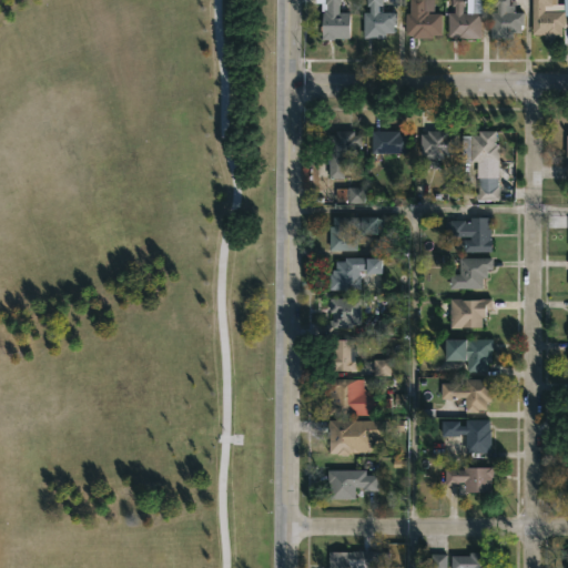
[(340,0),(340,3),(337,3),(337,12),(348,12),(348,38),(321,40),(321,11),(320,11),(320,3),(314,3),(314,0),(340,0)]
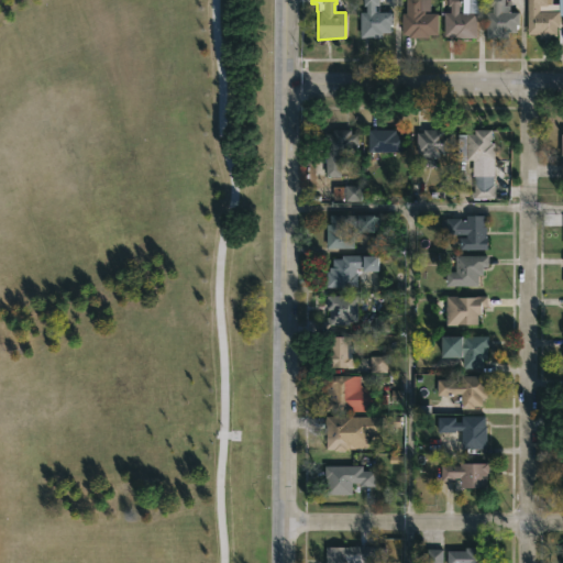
[(377,0),(377,12),(393,13),(393,24),(389,24),(389,33),(381,33),(381,39),(359,37),(360,12),(365,12),(365,6),(362,6),(362,0),(377,0)]
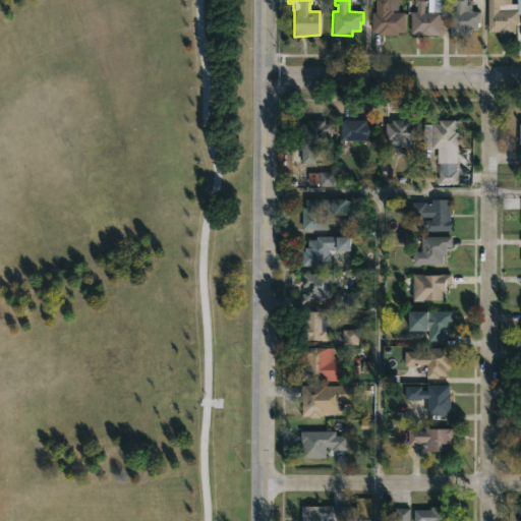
[(396,0),(396,4),(389,4),(389,9),(392,9),(392,12),(404,12),(403,33),(396,32),(396,35),(378,35),(378,32),(371,32),(371,12),(374,12),(374,0),(396,0)]
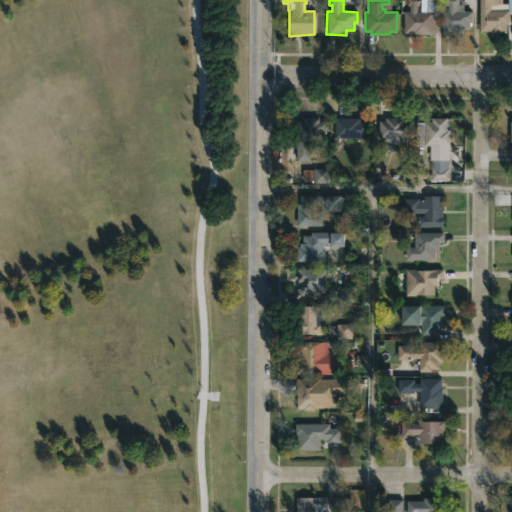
[(438,0),(439,12),(432,12),(433,35),(412,36),(412,34),(402,34),(401,12),(409,11),(408,6),(406,6),(405,0),(438,0)]
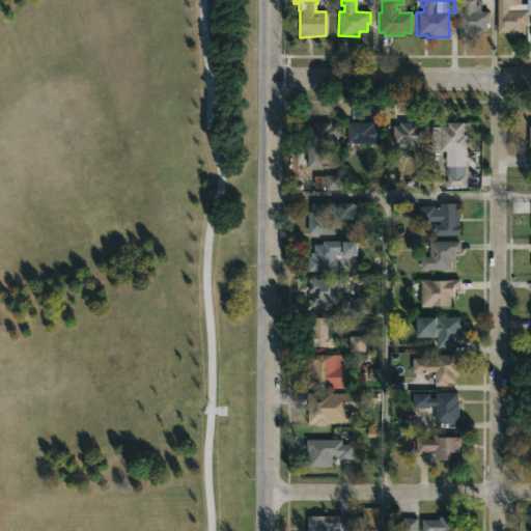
[(475,0),(475,4),(480,4),(480,11),(488,11),(488,23),(487,23),(487,27),(486,27),(486,31),(478,31),(478,35),(457,35),(457,31),(455,31),(455,12),(464,11),(464,5),(460,5),(460,0),(475,0)]
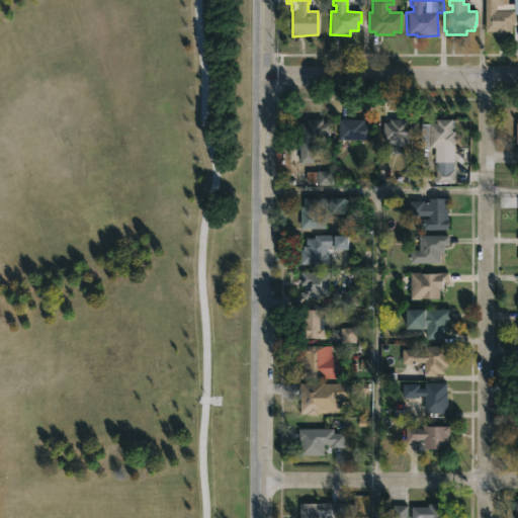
[(507,0),(507,4),(496,5),(496,10),(514,10),(514,24),(512,24),(512,33),(505,33),(505,35),(495,35),(495,31),(484,31),(484,0),(507,0)]
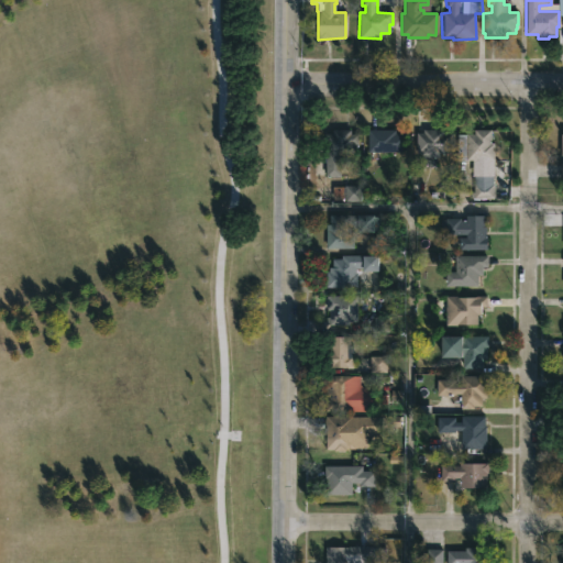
[(349,130),(349,134),(356,134),(356,145),(354,145),(354,154),(346,154),(346,164),(340,164),(339,177),(323,177),(323,133),(329,133),(329,130),(349,130)]
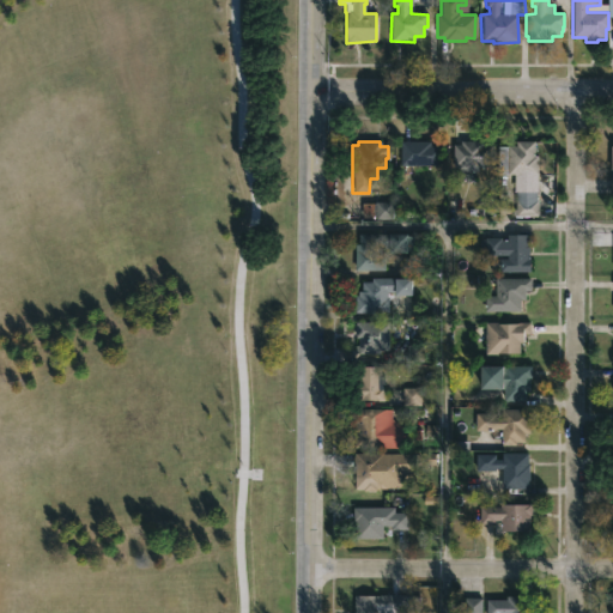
[(430,141),(430,145),(441,145),(441,167),(399,165),(399,141),(430,141)]
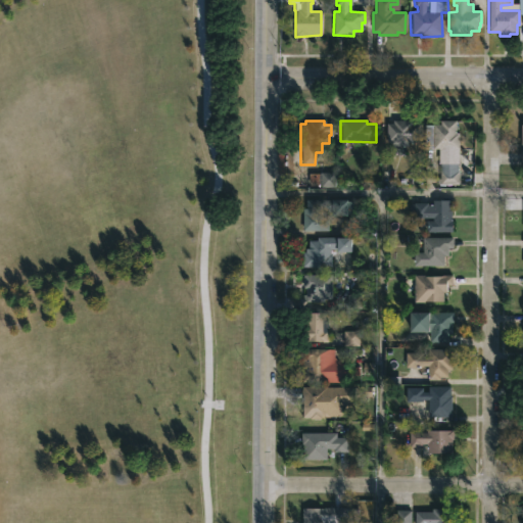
[(412,121),(411,124),(419,124),(419,144),(408,144),(408,146),(387,146),(387,144),(385,144),(385,124),(392,124),(392,121),(412,121)]
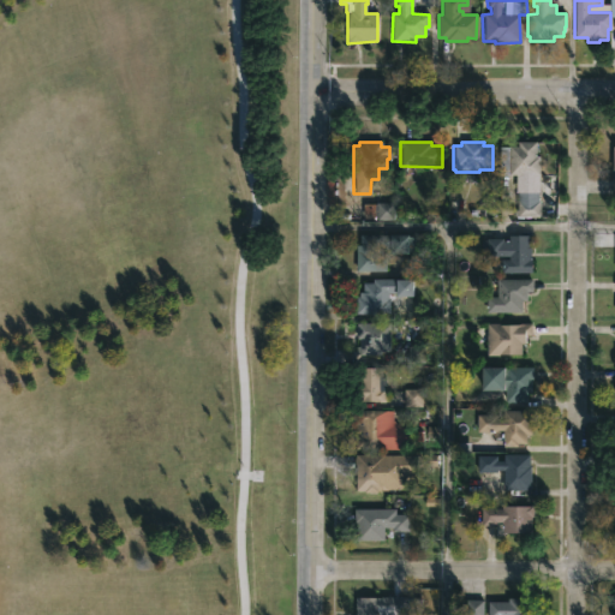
[(536,142),(535,156),(539,156),(538,175),(501,174),(501,156),(508,156),(508,147),(517,147),(517,142),(536,142)]
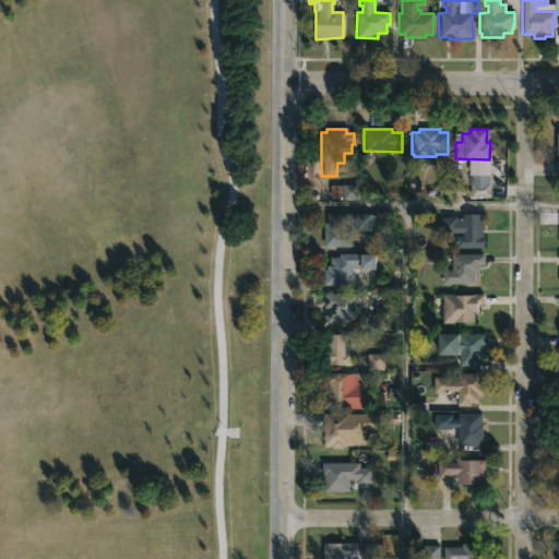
[(488,175),(488,182),(490,182),(490,198),(470,198),(471,175),(488,175)]
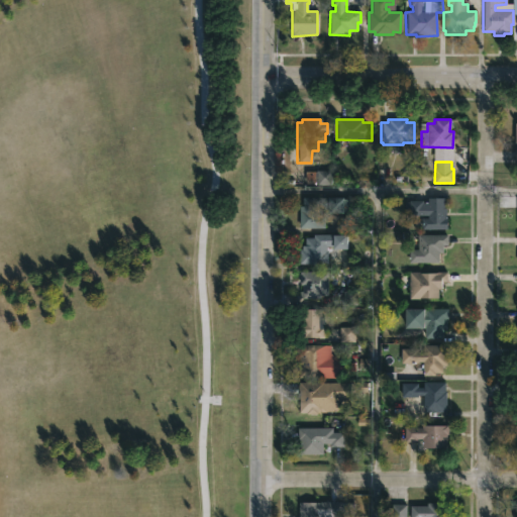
[(320,185),(331,183),(329,173),(318,175),(320,185)]
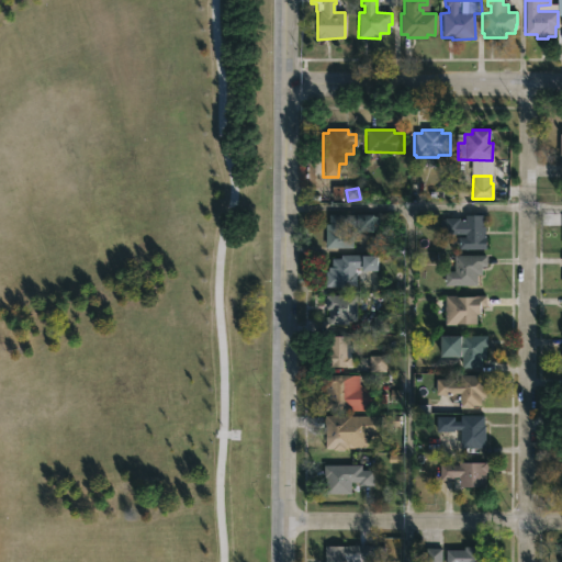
[(371,215),(371,216),(380,216),(380,231),(371,231),(371,233),(352,233),(352,248),(324,248),(324,224),(327,224),(327,215),(371,215)]
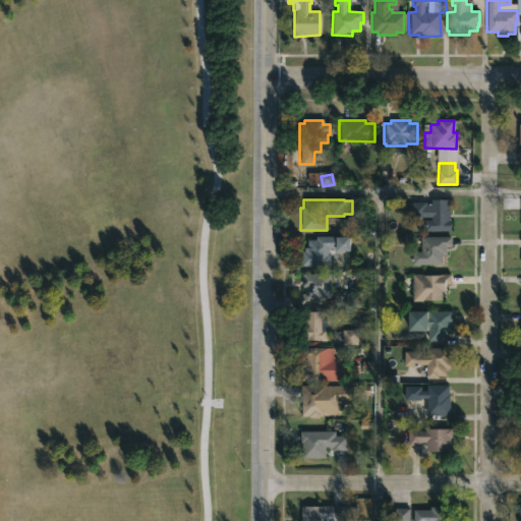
[(447,200),(447,210),(449,210),(450,231),(423,231),(423,217),(411,217),(411,214),(407,214),(407,204),(425,203),(425,204),(430,204),(430,199),(447,199),(447,200)]
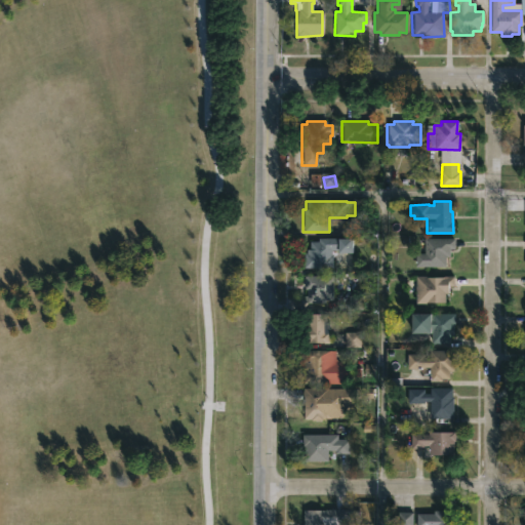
[(338,238),(352,239),(352,254),(336,254),(336,250),(330,250),(332,263),(333,263),(333,269),(303,269),(303,254),(306,254),(306,249),(309,249),(309,242),(317,242),(317,238),(338,238)]
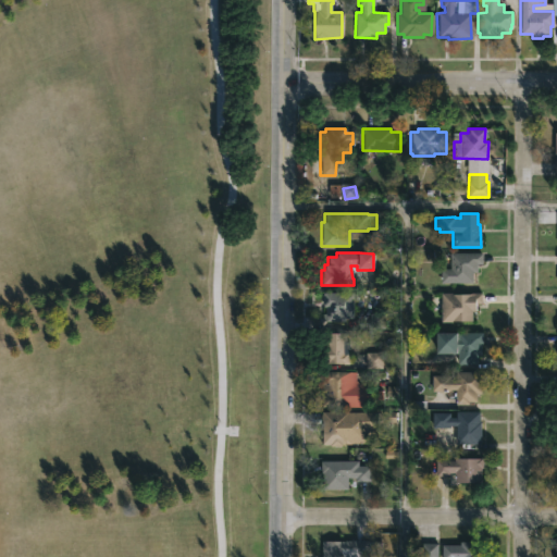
[(482,261),(482,264),(477,264),(477,272),(472,272),(472,283),(440,283),(441,269),(449,270),(448,262),(443,262),(443,255),(449,255),(449,254),(482,254),(482,261)]
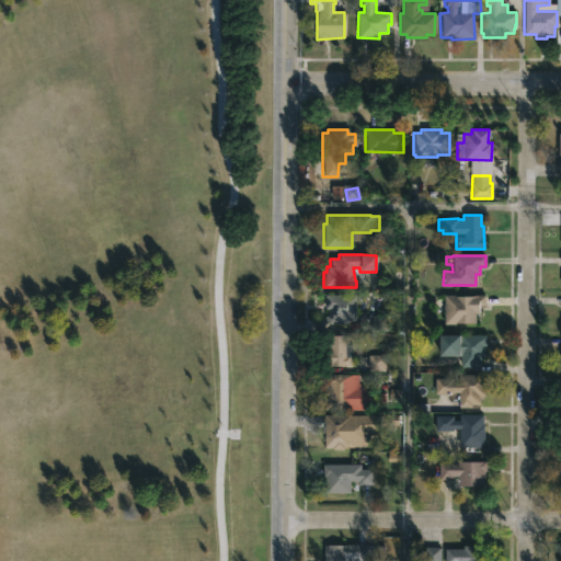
[(355,304),(354,321),(347,321),(347,324),(327,324),(327,310),(324,310),(324,295),(355,296),(355,304)]
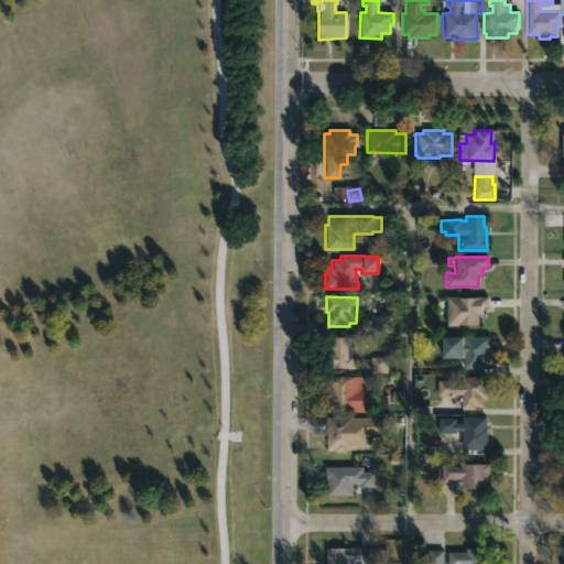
[(487,297),(487,307),(480,307),(480,315),(477,315),(477,325),(447,326),(445,297),(487,297)]
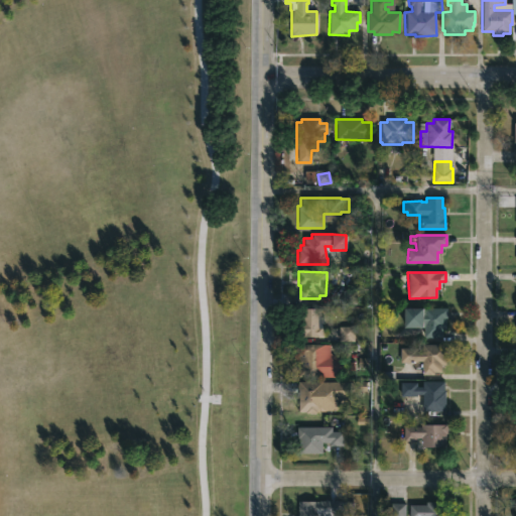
[(319,308),(319,316),(323,316),(323,338),(301,338),(301,308),(319,308)]
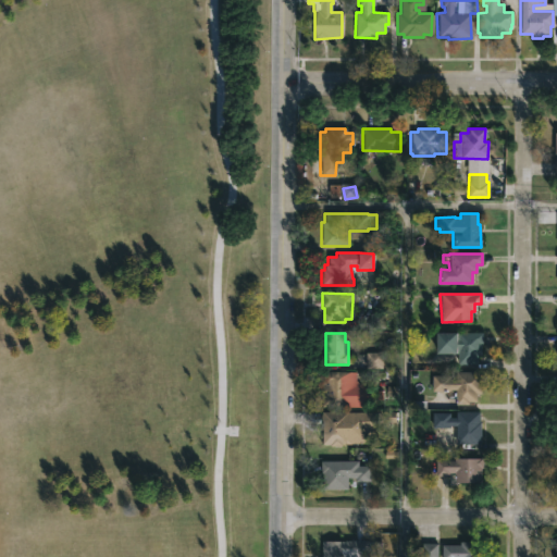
[(481,345),(481,356),(478,356),(478,364),(457,364),(457,354),(435,354),(435,333),(482,333),(482,345),(481,345)]
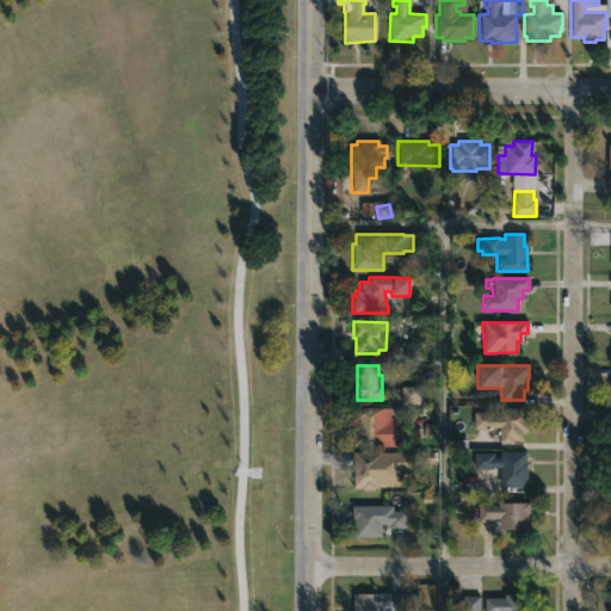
[(389,418),(393,421),(402,421),(402,448),(352,446),(353,407),(389,408),(389,418)]
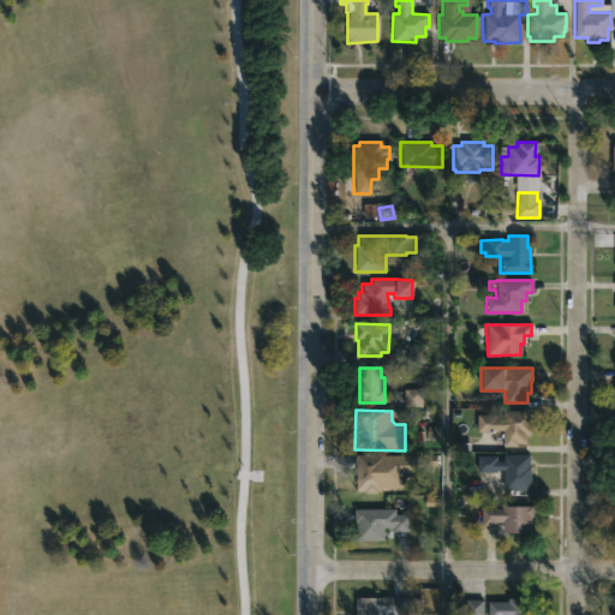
[(531,411),(531,435),(525,435),(525,445),(517,445),(517,447),(503,447),(503,430),(477,431),(477,416),(496,416),(496,419),(502,419),(502,411),(531,411)]
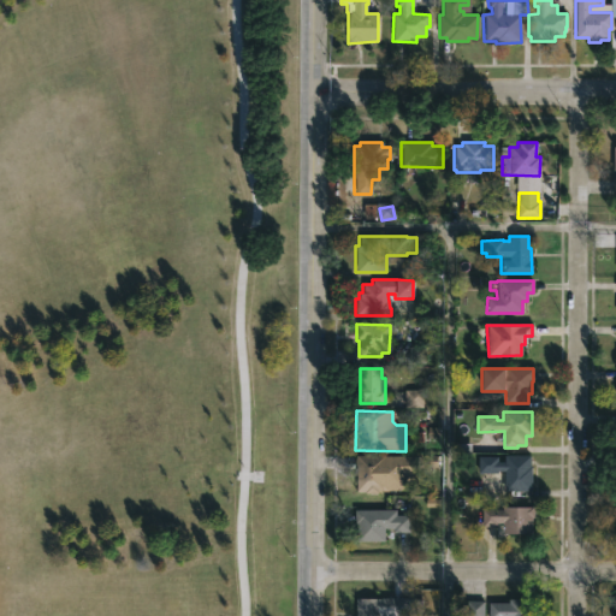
[(384,467),(384,480),(388,480),(388,491),(378,491),(378,495),(355,492),(355,456),(384,456),(384,467)]
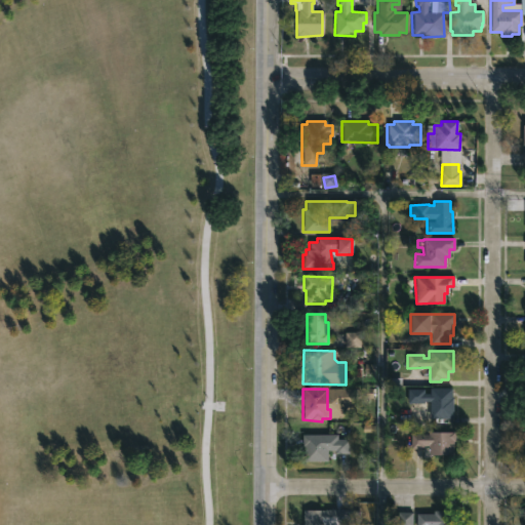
[(451,392),(452,418),(430,418),(430,402),(423,402),(423,404),(407,404),(407,390),(423,390),(423,395),(429,395),(429,389),(451,389),(451,392)]
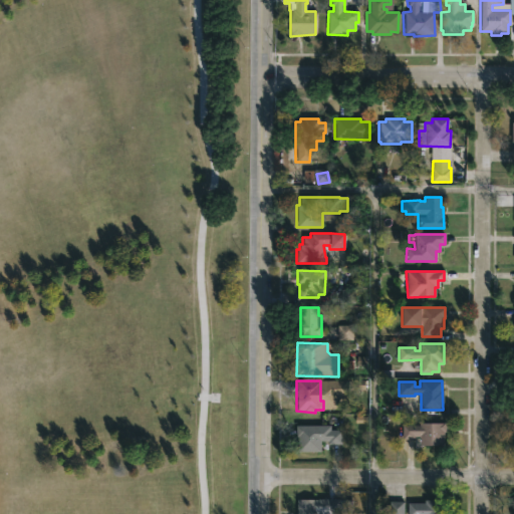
[(444,433),(444,447),(419,446),(419,437),(414,437),(414,440),(402,440),(402,426),(419,427),(419,424),(446,423),(446,433),(444,433)]
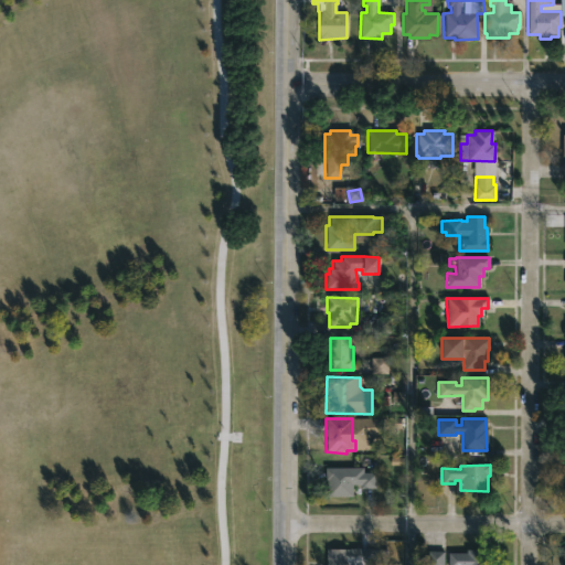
[(362,468),(362,473),(375,473),(375,489),(359,489),(359,486),(352,486),(352,498),(324,497),(324,468),(362,468)]
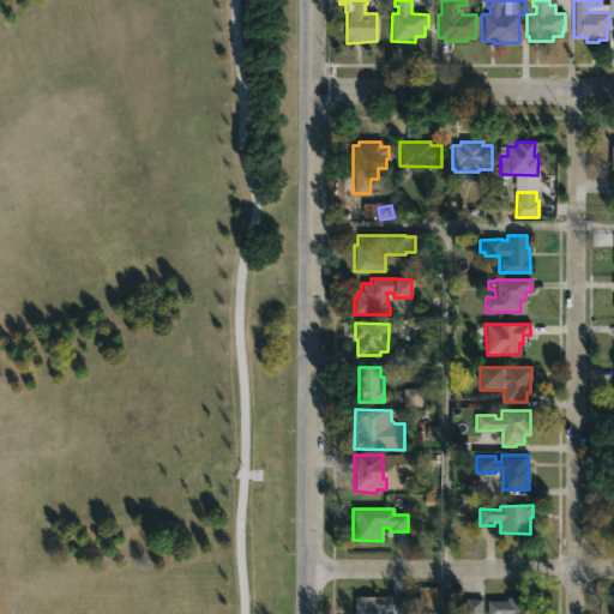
[(530,613),(487,613),(487,599),(506,599),(506,596),(530,596),(530,613)]
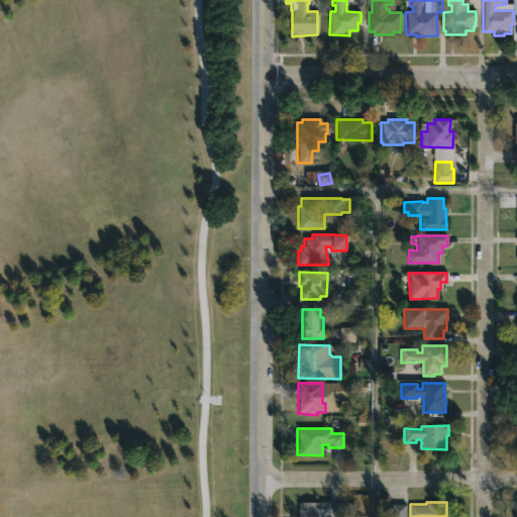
[(341,503),(352,504),(352,516),(342,516),(298,516),(298,503),(341,503)]
